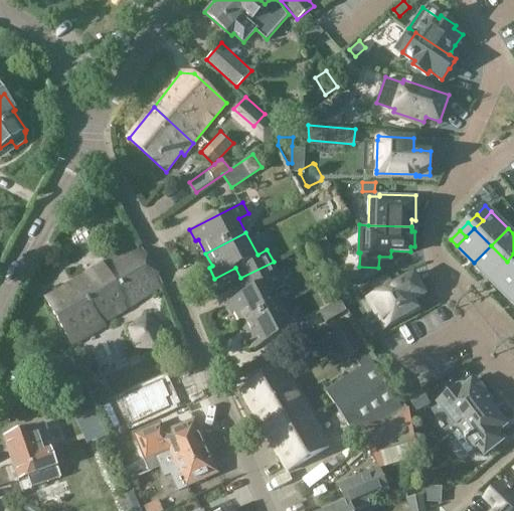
[(141,245),(44,298),(72,344),(106,326),(103,321),(164,283),(141,245)]
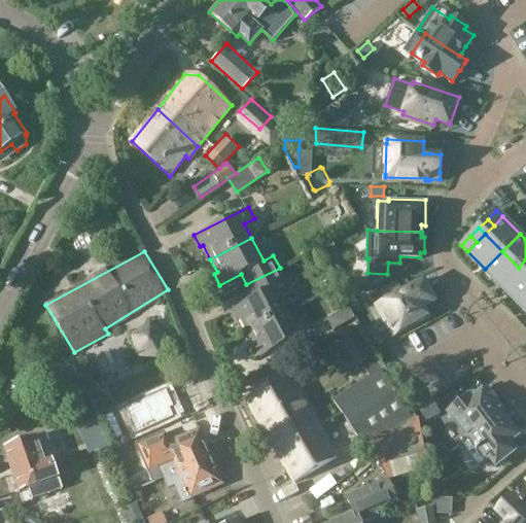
[(485,269),(501,285),(519,268),(502,251),(485,269)]
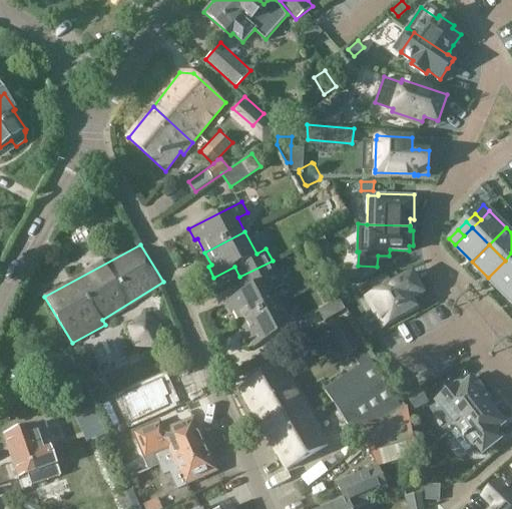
[(233,309),(240,323),(282,303),(274,288),(285,282),(276,265),(275,265),(273,261),(239,277),(245,289),(224,300),(230,311),(233,309)]
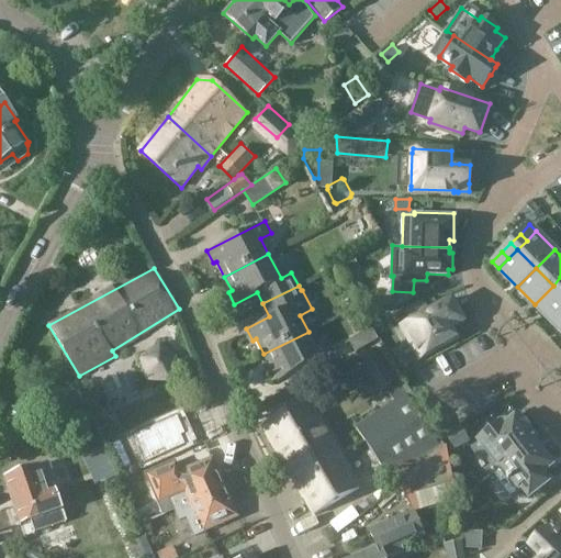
[(535,304),(553,322),(560,313),(560,292),(553,286),(535,304)]
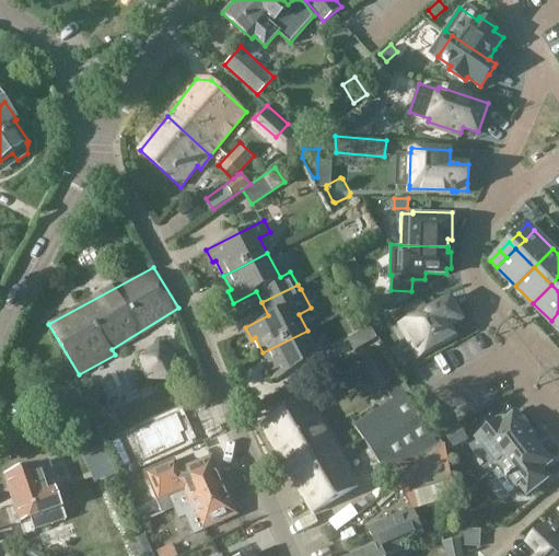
[(379,304),(393,305),(393,296),(380,294),(379,304)]
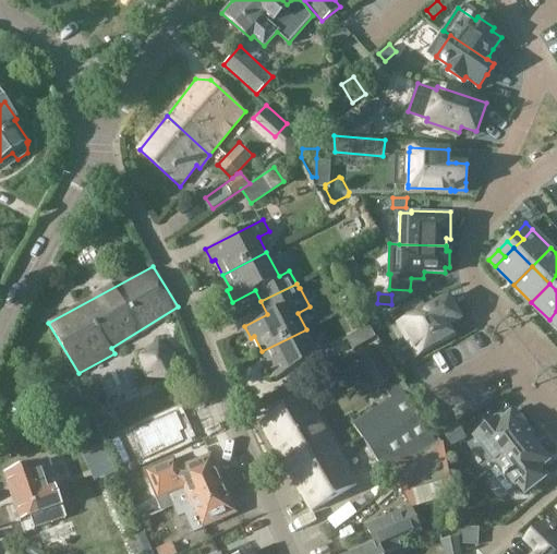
[(453,334),(451,332),(448,325),(457,321),(461,317),(449,296),(436,303),(435,302),(425,308),(419,297),(403,305),(410,316),(408,317),(408,318),(400,323),(408,337),(408,338),(413,348),(414,348),(418,353),(433,346),(453,334)]
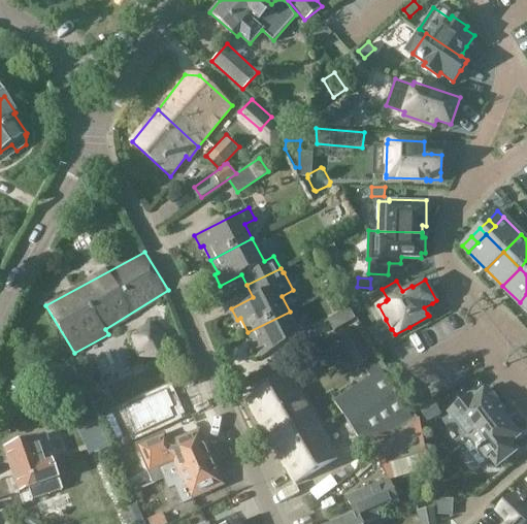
[(334,329),(335,328),(356,316),(350,305),(328,318),(334,329)]
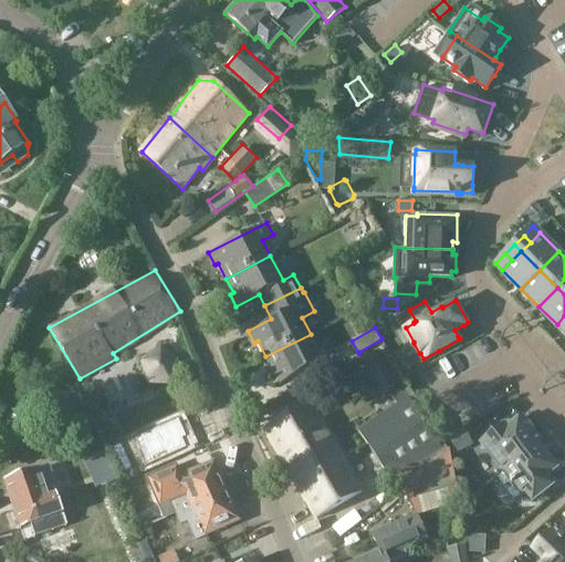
[(317,347),(311,334),(265,356),(273,371),(270,372),(275,384),(334,354),(328,342),(317,347)]
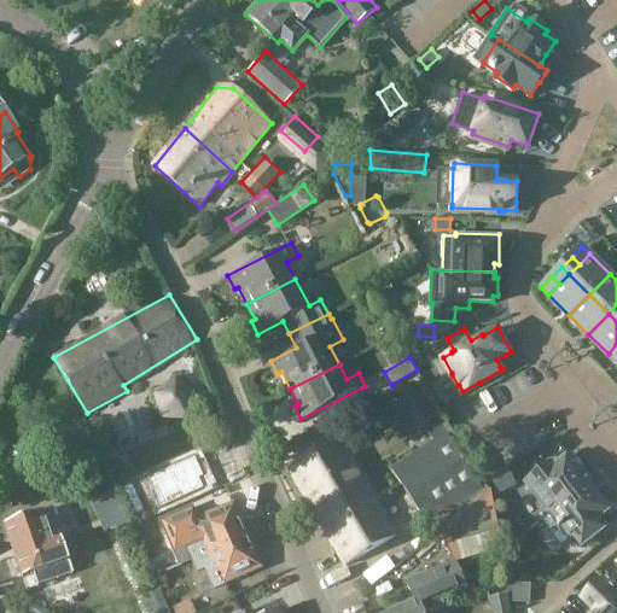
[(414,379),(403,385),(426,424),(437,416),(414,379)]
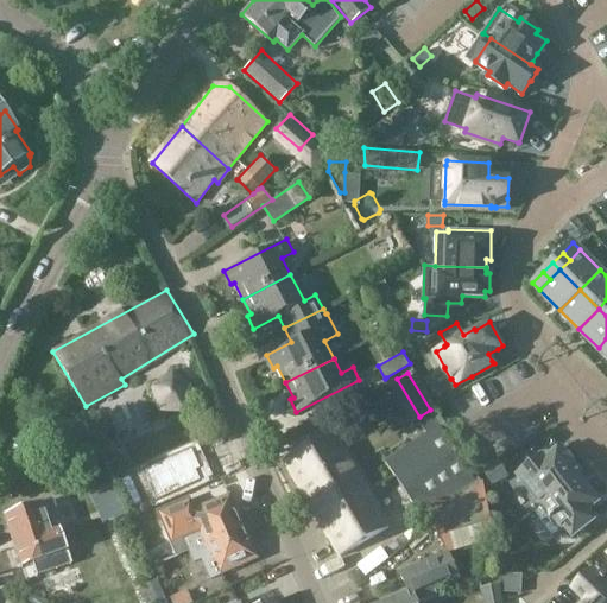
[(386,459),(422,513),(428,508),(473,481),(475,478),(469,469),(449,438),(434,414),(421,423),(428,433),(386,459)]
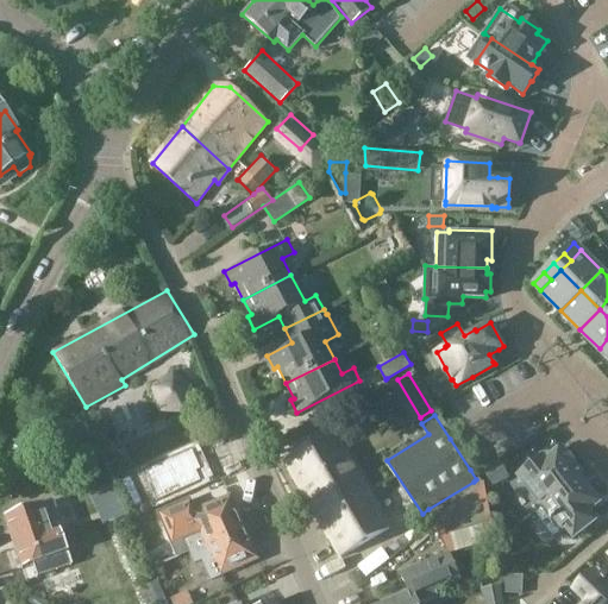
[(54,432),(62,450),(94,433),(86,416),(54,432)]
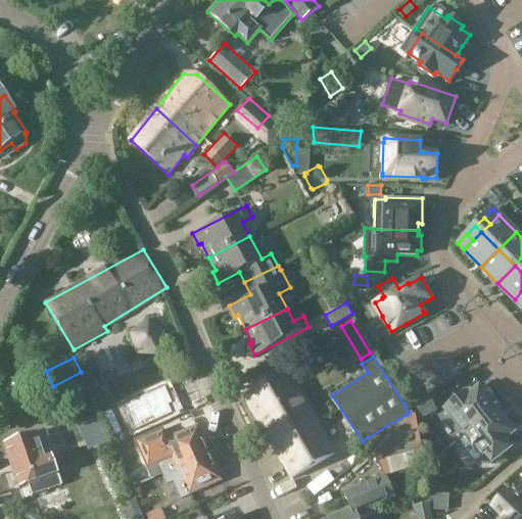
[(244,395),(269,436),(311,412),(286,370),(244,395)]
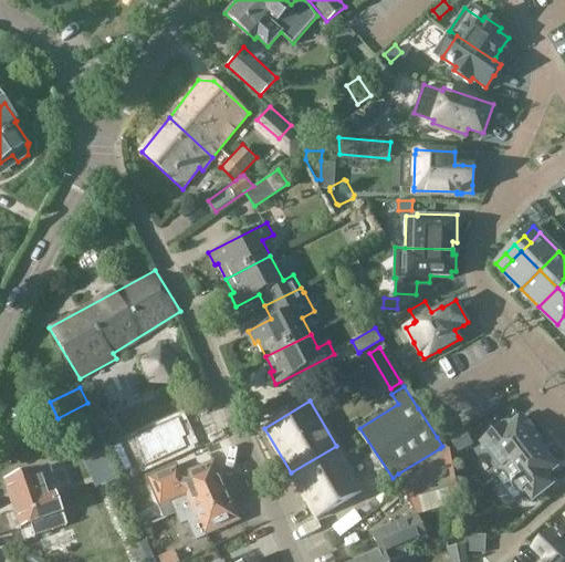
[(91,427),(84,415),(63,425),(70,437),(91,427)]
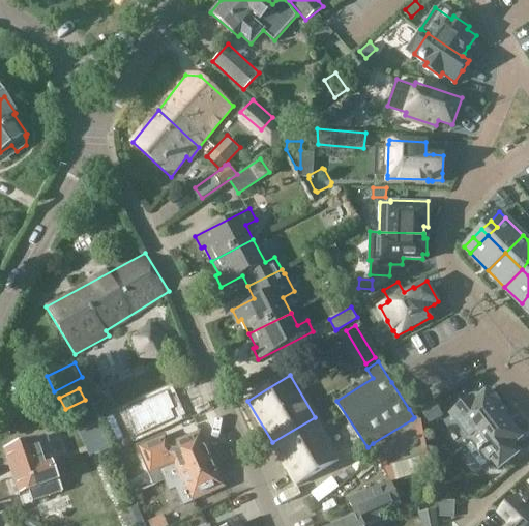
[(450,412),(471,439),(503,414),(504,415),(507,412),(505,409),(502,405),(490,388),(486,390),(475,399),(472,395),(450,412)]
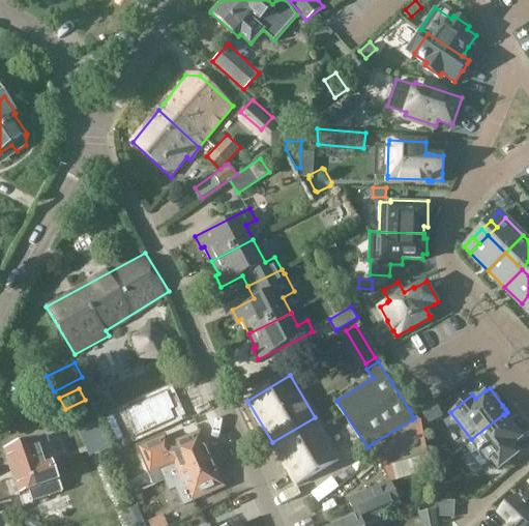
[(125,412),(138,438),(174,420),(170,411),(174,409),(166,392),(125,412)]
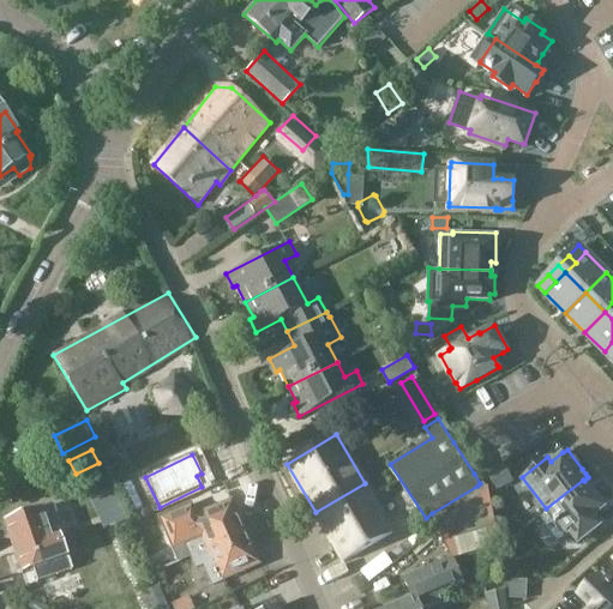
[(54,475),(60,471),(55,462),(49,464),(54,475)]
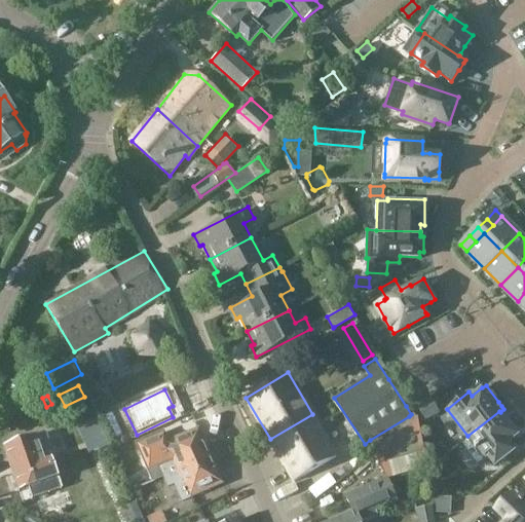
[(418,405),(425,418),(435,413),(426,400),(418,405)]
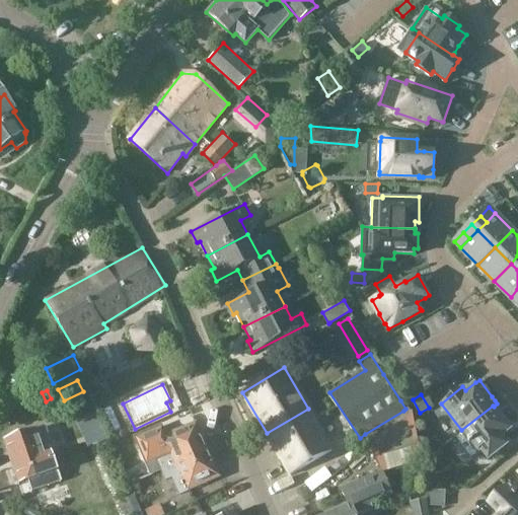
[(511,428),(499,413),(496,409),(494,407),(493,406),(461,430),(469,440),(467,441),(469,443),(471,443),(478,452),(483,450),(489,458),(507,443),(501,436),(511,428)]
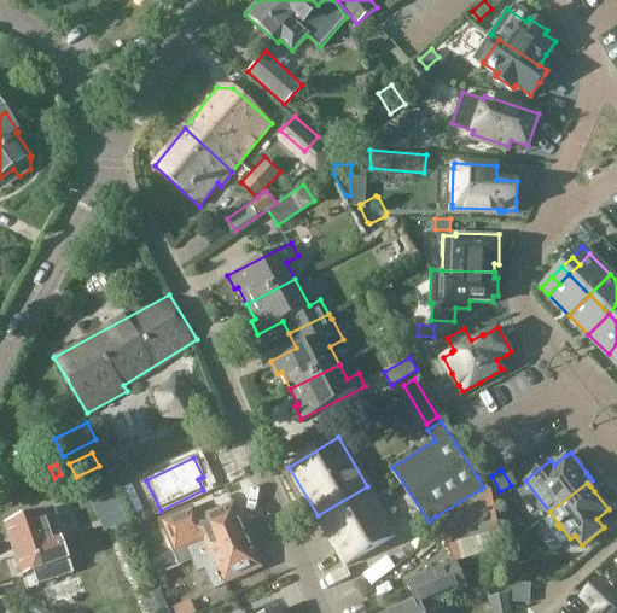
[(367,486),(318,515),(345,564),(396,533),(367,486)]
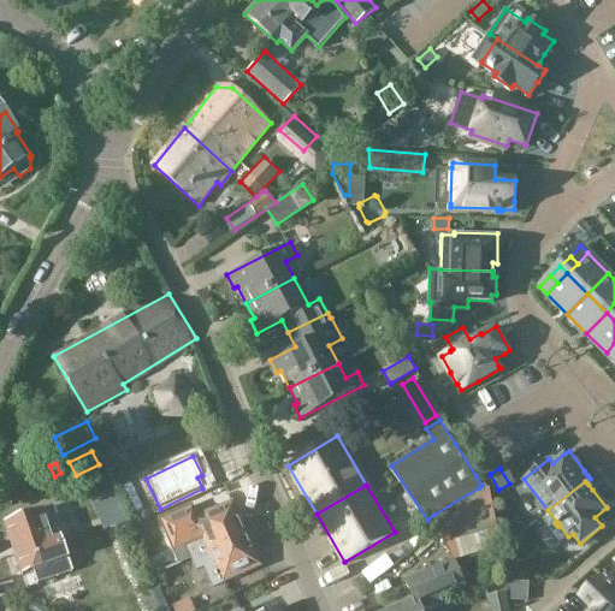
[(379,610),(436,610),(447,606),(442,595),(467,585),(456,559),(501,546),(491,487),(483,492),(441,526),(438,527),(453,556),(406,577),(413,592),(396,599),(398,603),(379,610)]
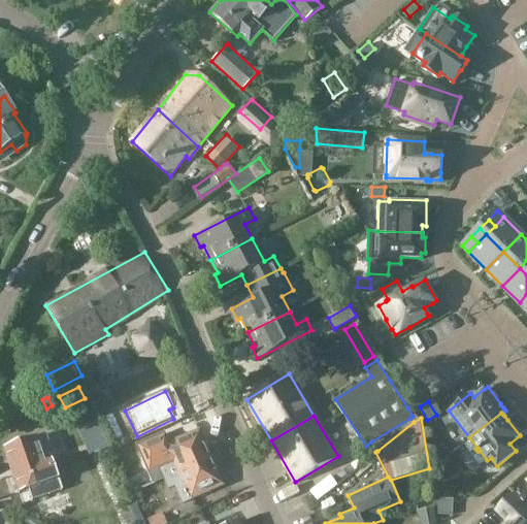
[(160,467),(160,466),(208,446),(200,429),(170,441),(165,430),(147,437),(160,467)]
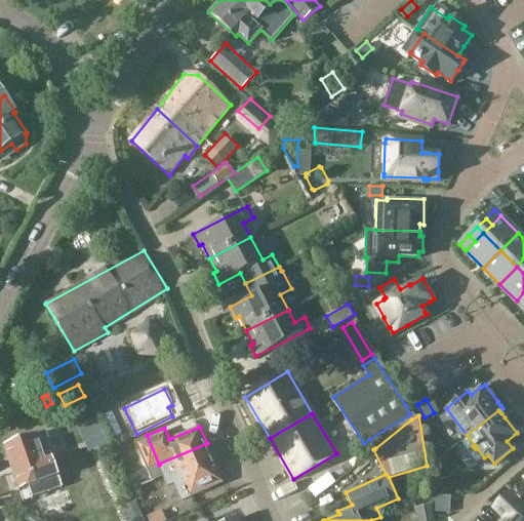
[(21,489),(23,488),(25,494),(31,491),(33,495),(64,484),(52,452),(55,451),(47,430),(5,444),(21,489)]
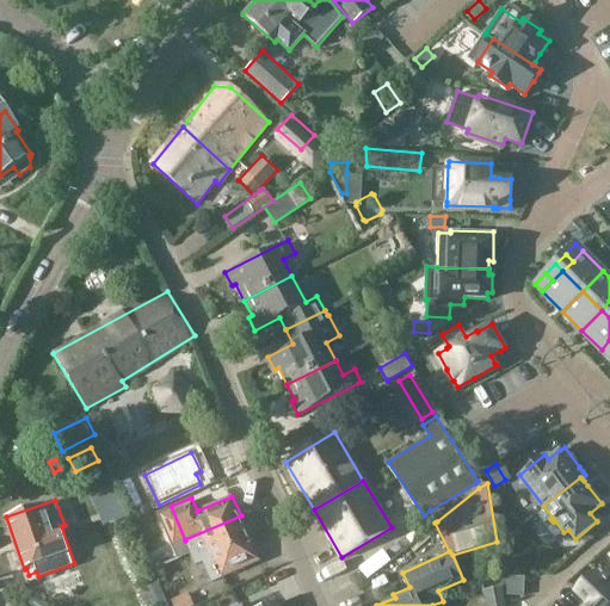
[(203,561),(211,581),(260,561),(241,515),(185,539),(195,563),(203,561)]
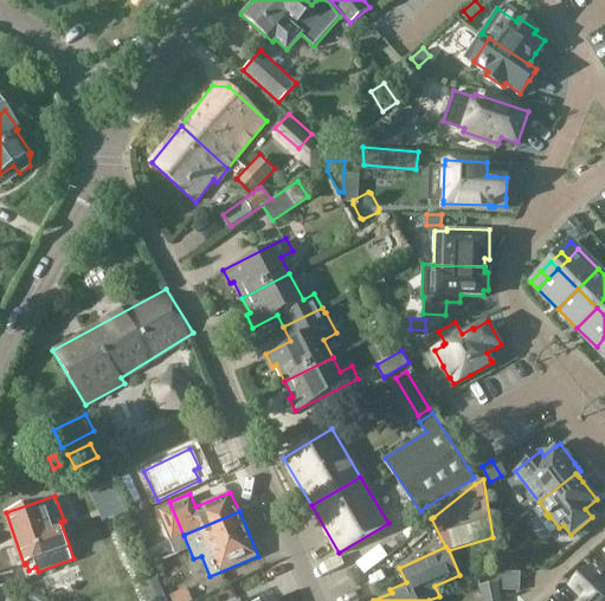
[(153,563),(188,548),(181,532),(147,548),(153,563)]
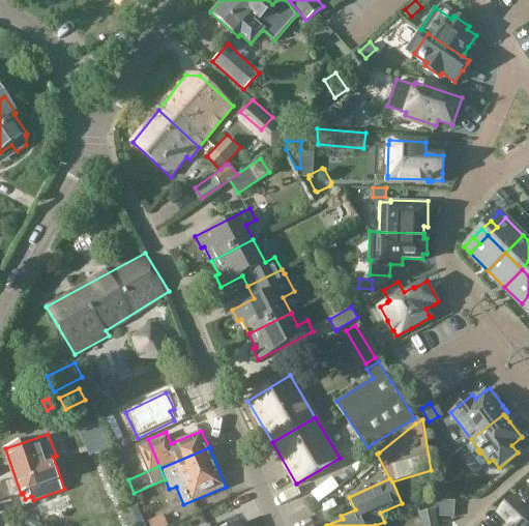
[(508,525),(528,525),(528,506),(527,505),(528,504),(525,501),(525,502),(518,495),(512,500),(500,513),(506,520),(510,524),(508,525)]
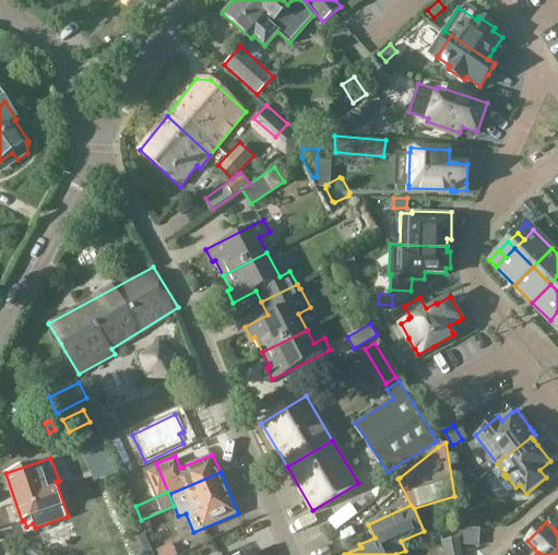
[(479,528),(466,527),(465,542),(478,543),(479,528)]
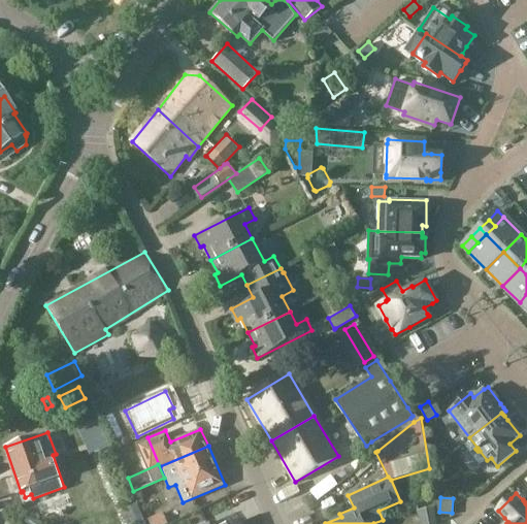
[(149,523),(138,500),(128,504),(136,523),(149,523)]
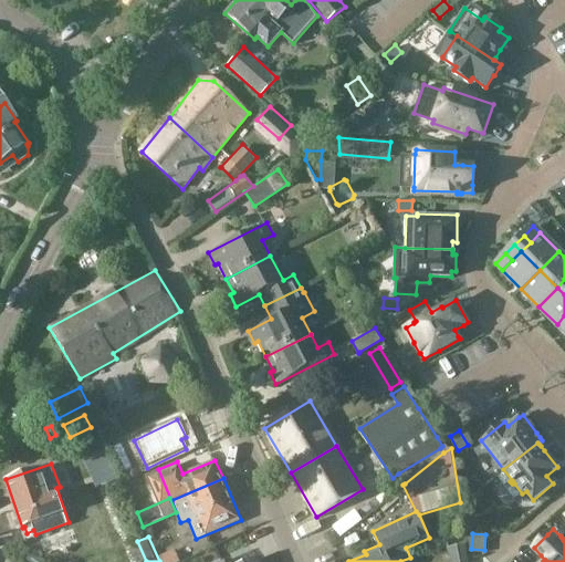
[(450,561),(469,561),(466,542),(448,547),(450,561)]
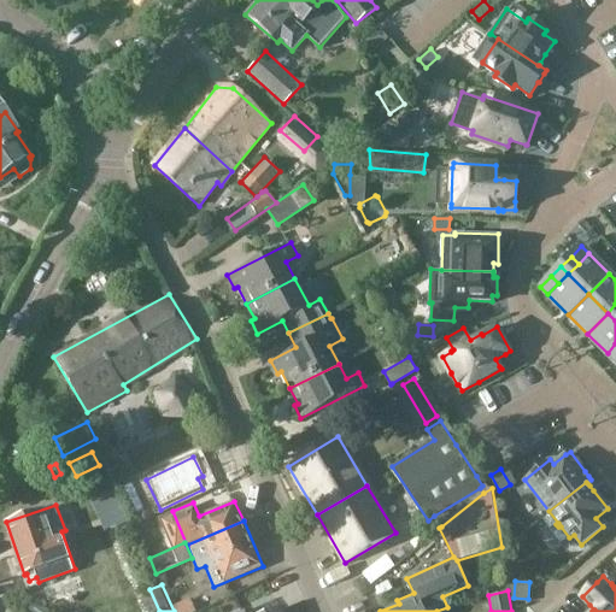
[(44,611),(48,606),(36,596),(30,605),(40,611),(44,611)]
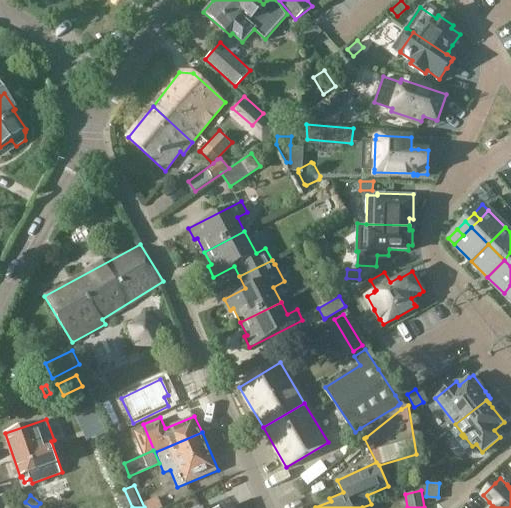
[(146,507),(158,507),(163,506),(157,495),(143,501),(146,507)]
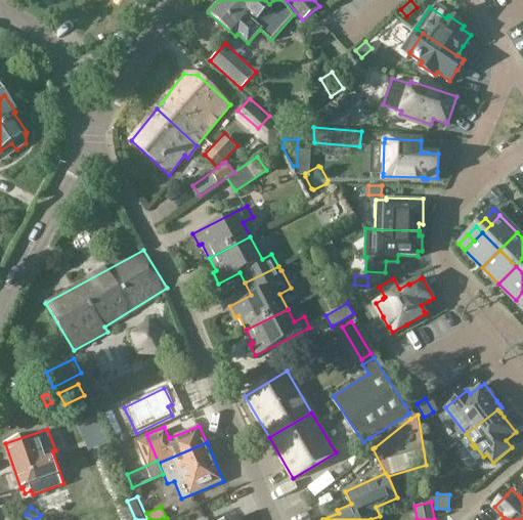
[(134,519),(128,510),(112,519),(134,519)]
